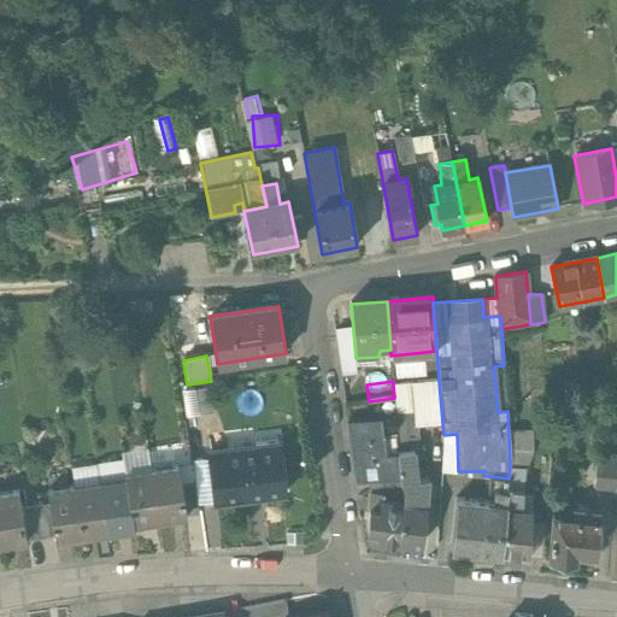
[(439,381),(411,383),(413,412),(415,425),(442,423),(439,381)]
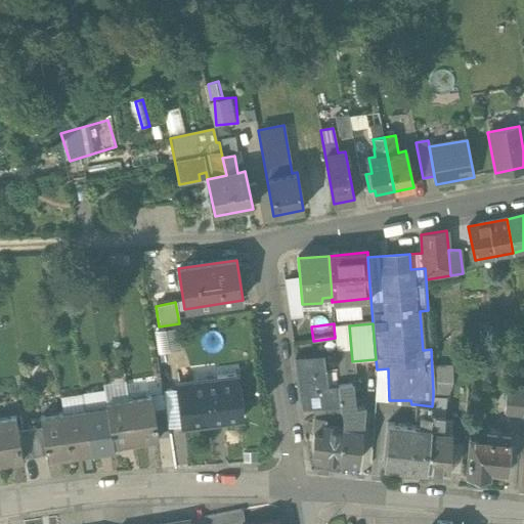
[(349,325),(334,326),(335,338),(336,351),(351,350),(349,325)]
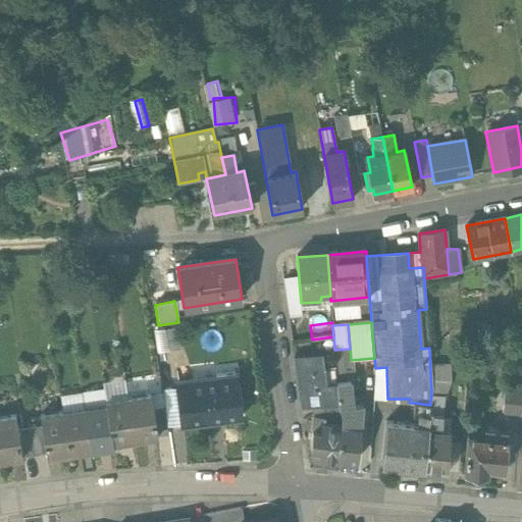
[(322,353),(294,357),(301,407),(311,405),(338,401),(336,382),(324,383),(323,370),(324,370),(322,353)]
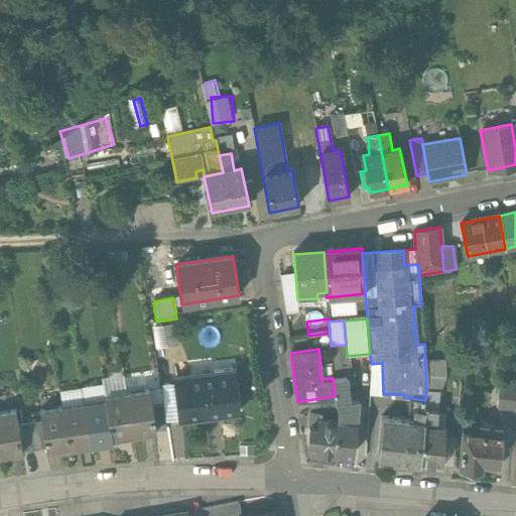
[(425,400),(419,462),(441,464),(444,435),(456,436),(458,413),(444,412),(443,426),(430,425),(430,421),(435,418),(439,392),(445,377),(445,360),(430,360),(429,377),(426,390),(425,400)]
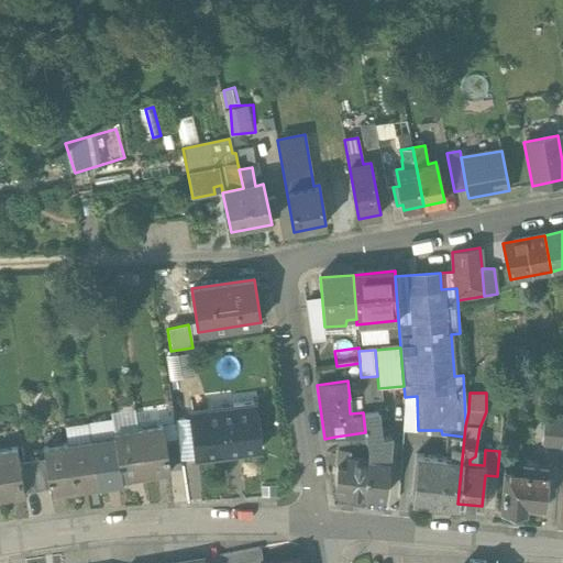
[(417,396),(405,397),(406,411),(404,431),(418,432),(418,430),(417,396)]
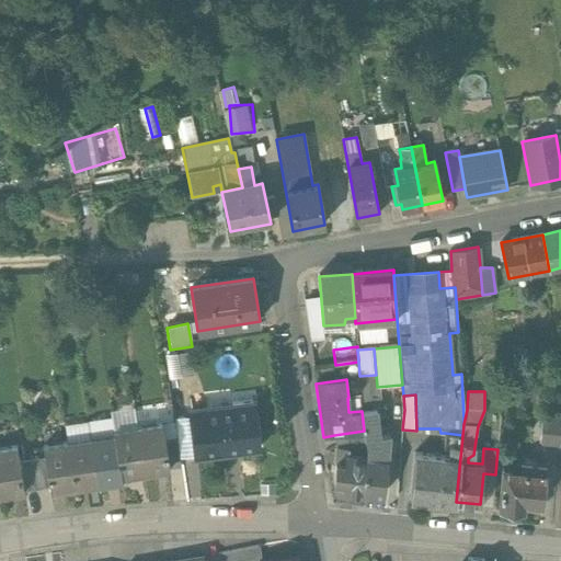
[(259,451),(253,404),(233,407),(233,413),(192,419),(196,457),(238,451),(239,454),(259,451)]
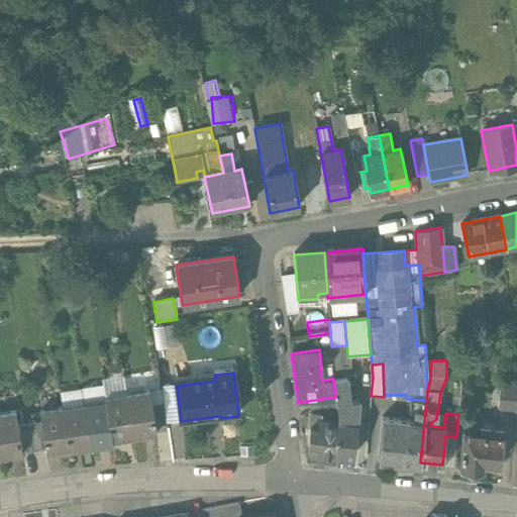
[(358,400),(349,401),(346,377),(333,379),(335,397),(338,422),(335,454),(353,455),(358,400)]
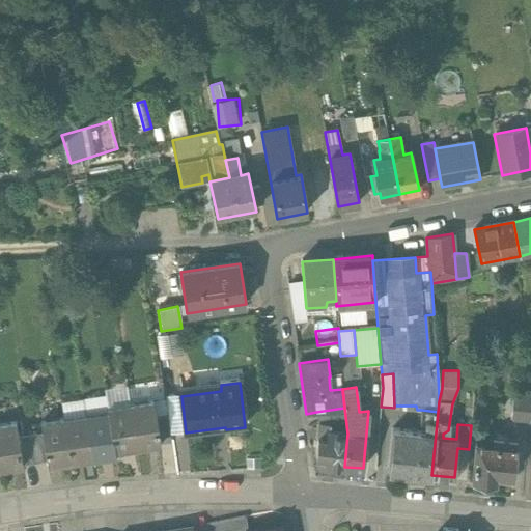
[(530,395),(512,394),(510,416),(511,416),(513,418),(530,419),(530,395)]
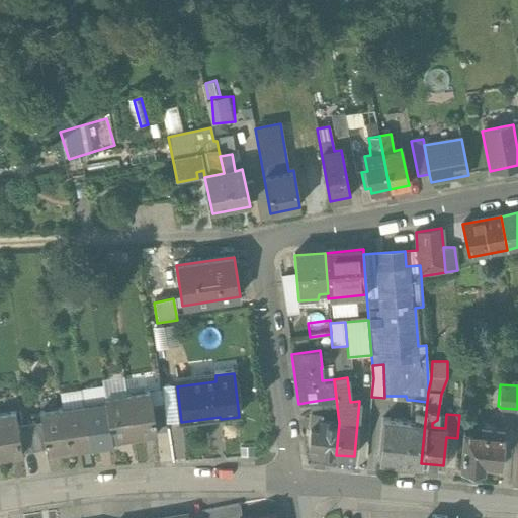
[(151,407),(148,393),(126,396),(133,437),(155,433),(151,407)]
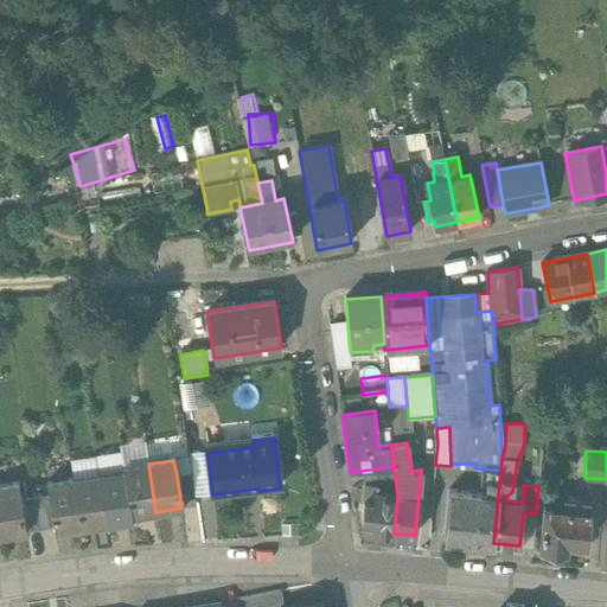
[(155,512),(148,464),(122,467),(123,472),(131,516),(155,512)]
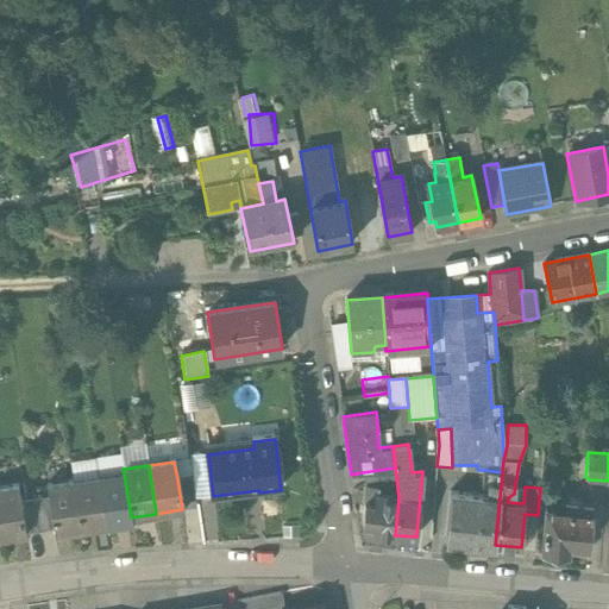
[(395,468),(363,472),(365,487),(377,489),(377,494),(399,497),(395,468)]
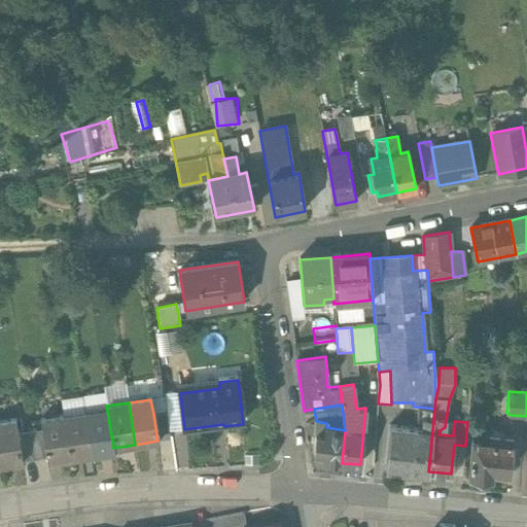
[(422,429),(388,426),(385,467),(428,471),(434,409),(418,407),(416,420),(423,421),(422,429)]
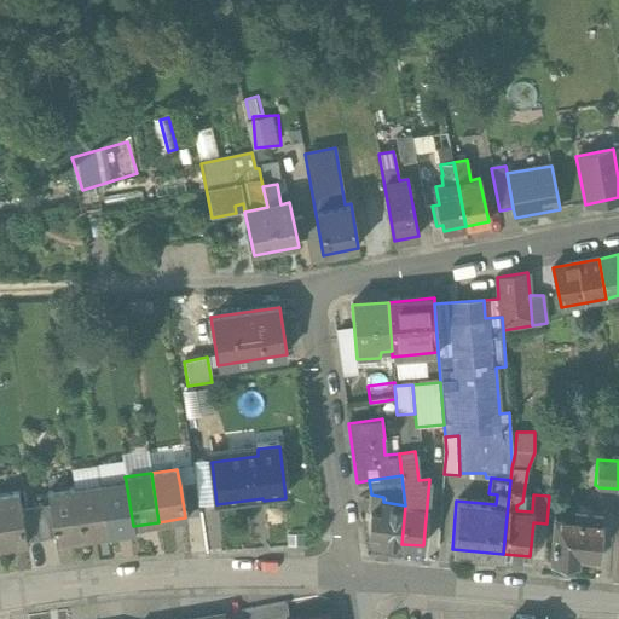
[(133,526),(126,481),(100,485),(108,536),(133,531),(133,526)]
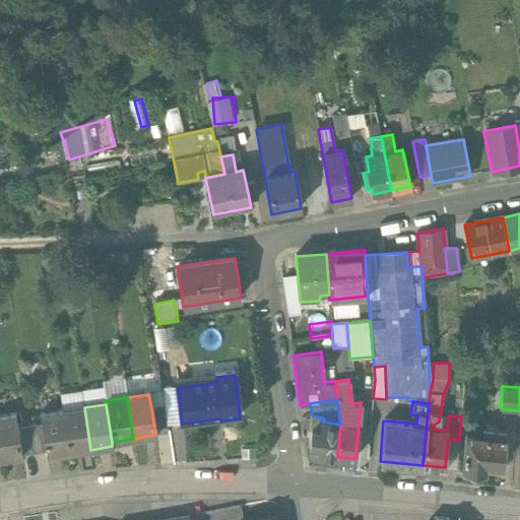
[(164,406),(151,408),(155,435),(168,433),(164,406)]
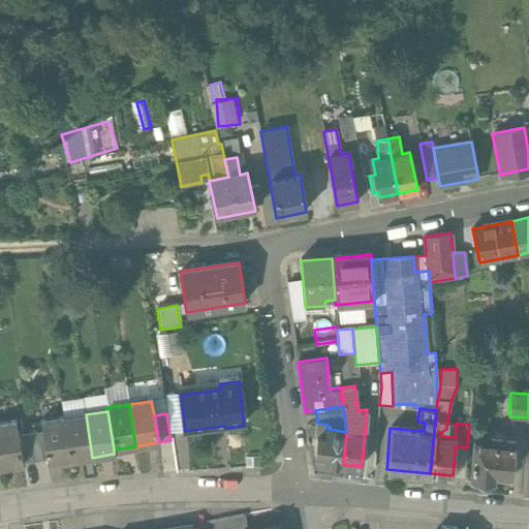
[(69,461),(92,458),(86,414),(63,418),(69,461)]
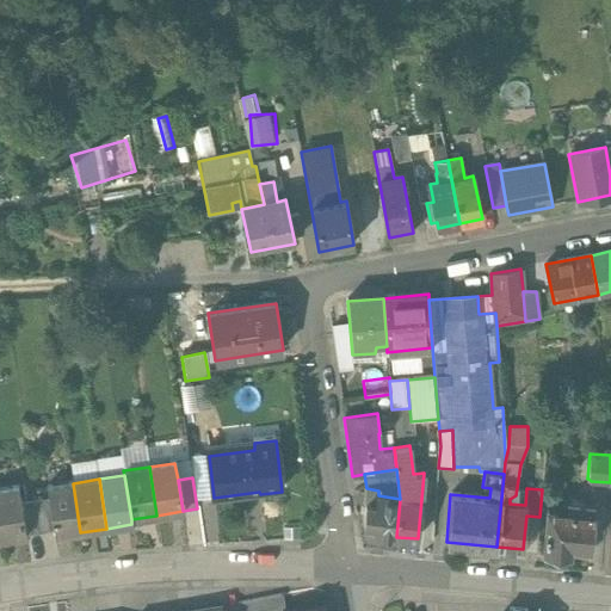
[(55,536),(80,532),(73,483),(48,487),(49,500),(54,531),(55,536)]
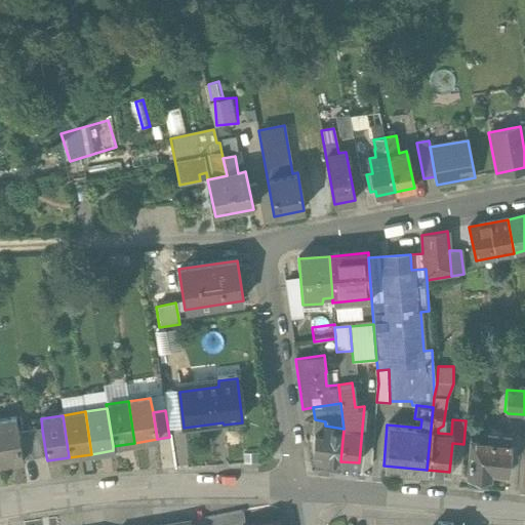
[(17,434),(15,417),(0,419),(0,463),(22,460),(22,459),(17,434)]
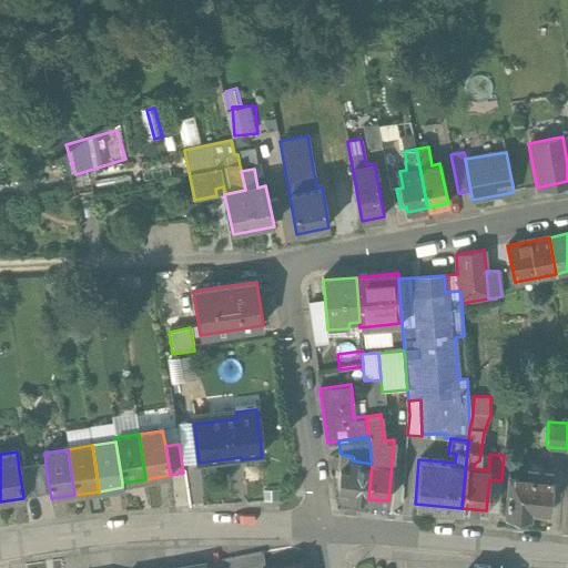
[(372,464),(352,460),(352,456),(341,454),(338,480),(348,482),(347,497),(368,499),(372,464)]
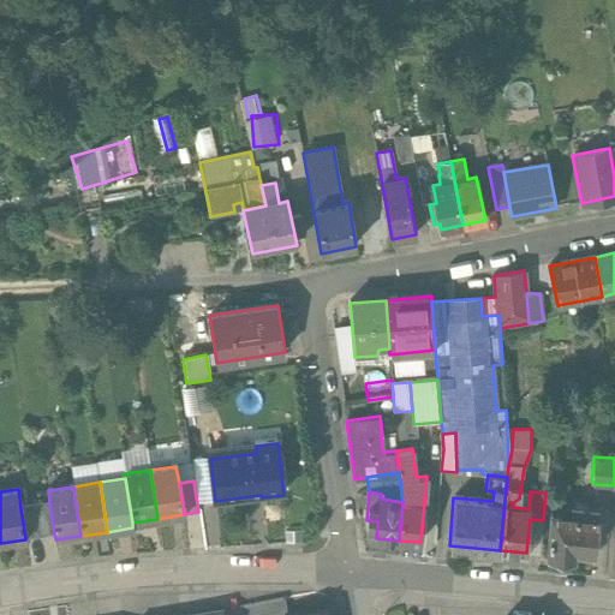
[(35,506),(40,537),(54,535),(49,503),(35,506)]
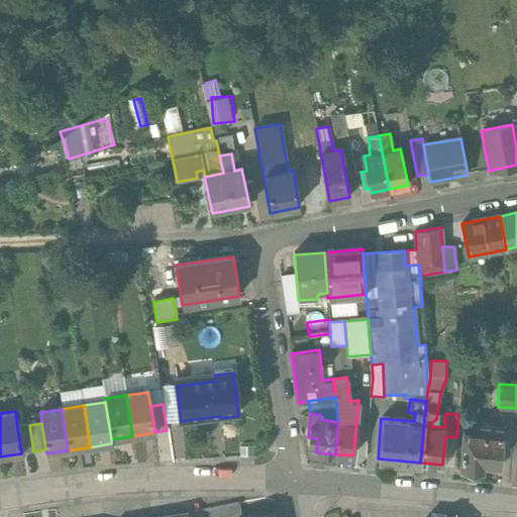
[(17,427),(21,452),(33,451),(29,425),(17,427)]
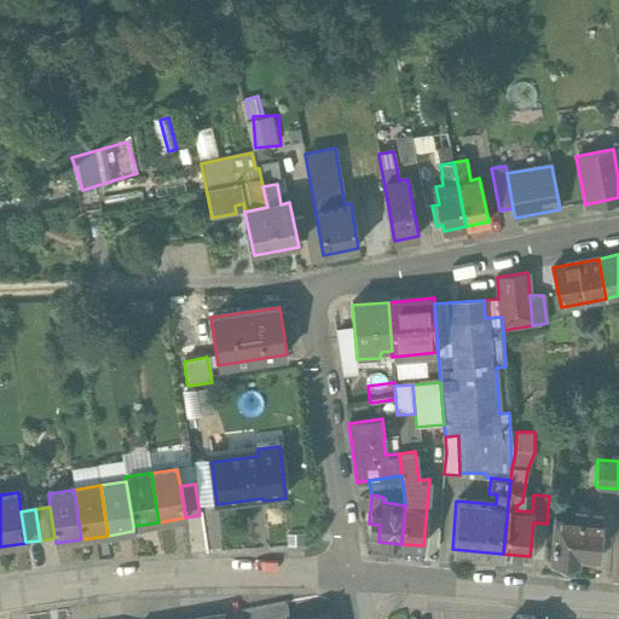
[(601,513),(573,510),(573,518),(555,516),(551,559),(596,563),(601,521),(601,513)]
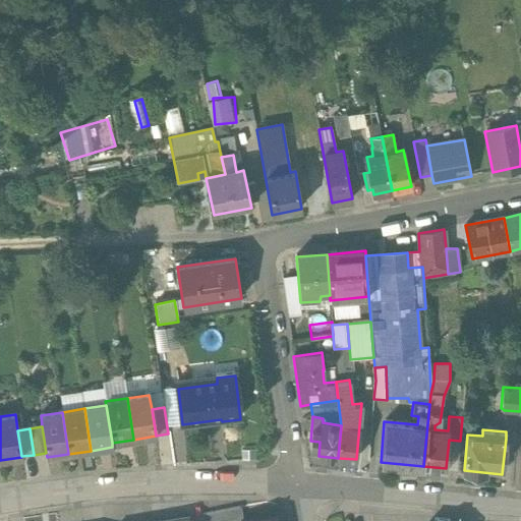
[(241,520),(240,509),(203,515),(204,520),(241,520)]
